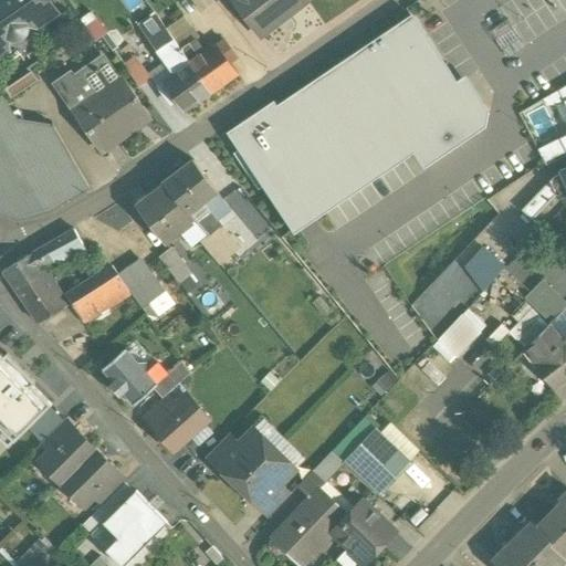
[(0,0),(0,29),(1,29),(8,39),(12,41),(17,41),(21,40),(24,38),(27,34),(28,30),(28,25),(52,8),(46,0),(0,0)]
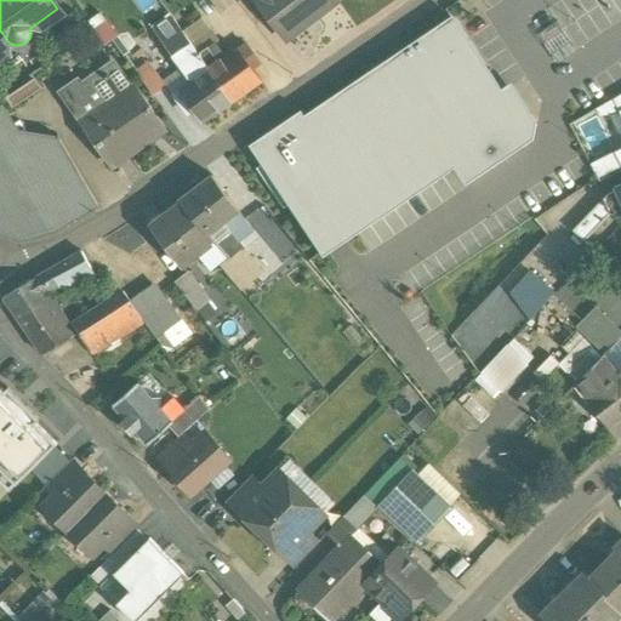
[(233,0),(211,0),(222,13),(237,4),(233,0)]
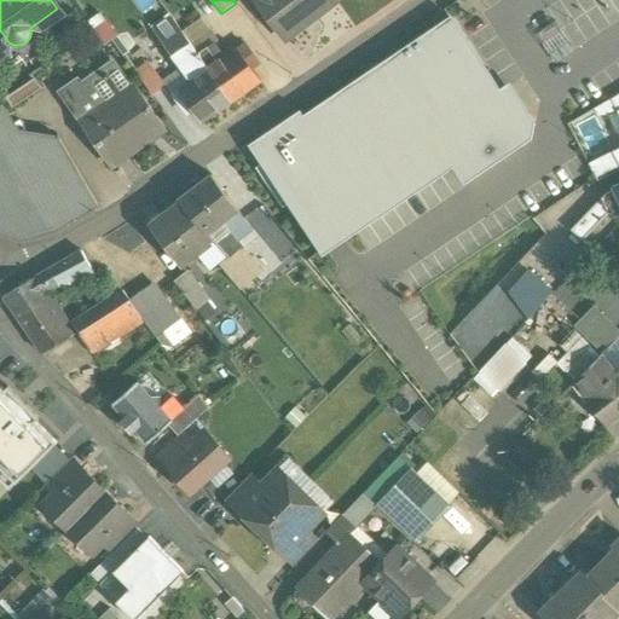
[(253,0),(285,42),(336,4),(333,0),(253,0)]
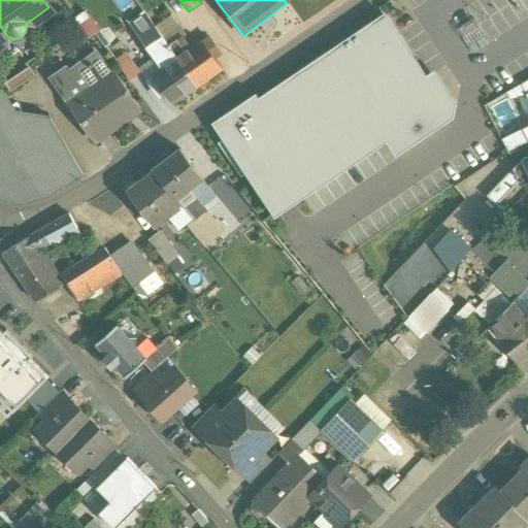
[(142,12),(135,19),(143,31),(152,25),(142,12)]
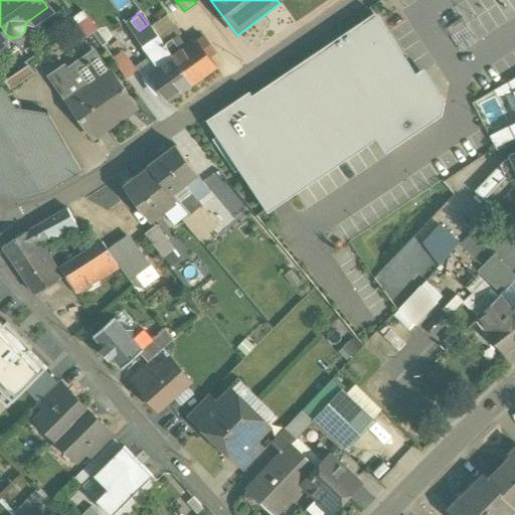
[(239,168),(268,210),(377,137),(387,151),(441,116),(445,101),(422,69),(414,75),(373,16),(254,100),(250,94),(208,122),(219,138),(214,141),(234,172),(239,168)]
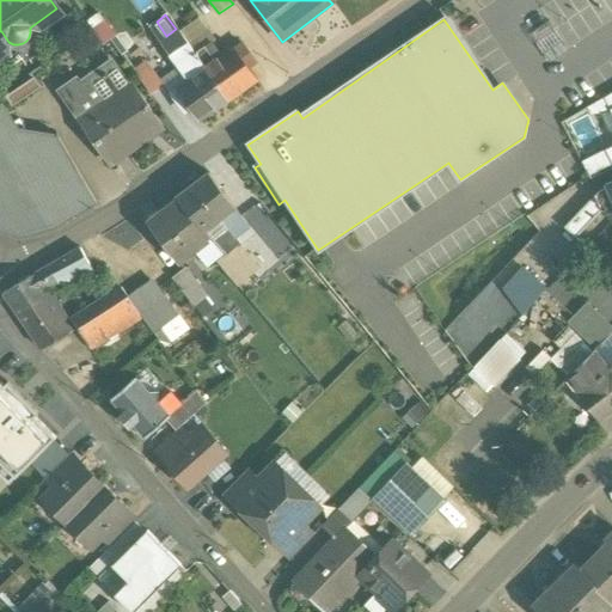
[(166,36),(158,41),(169,55),(187,43),(176,29),(166,36)]
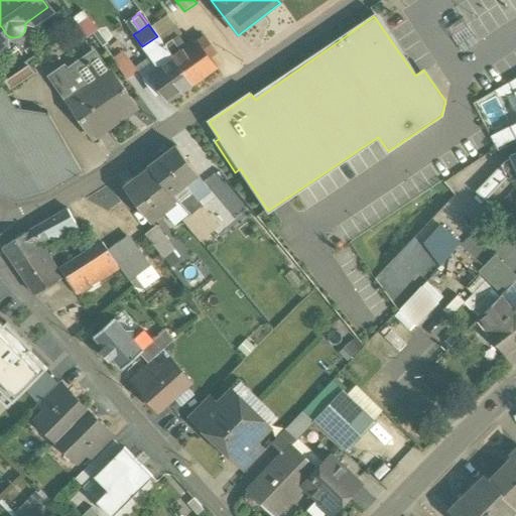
[(174,24),(157,36),(164,46),(172,40),(173,41),(181,35),(174,24)]
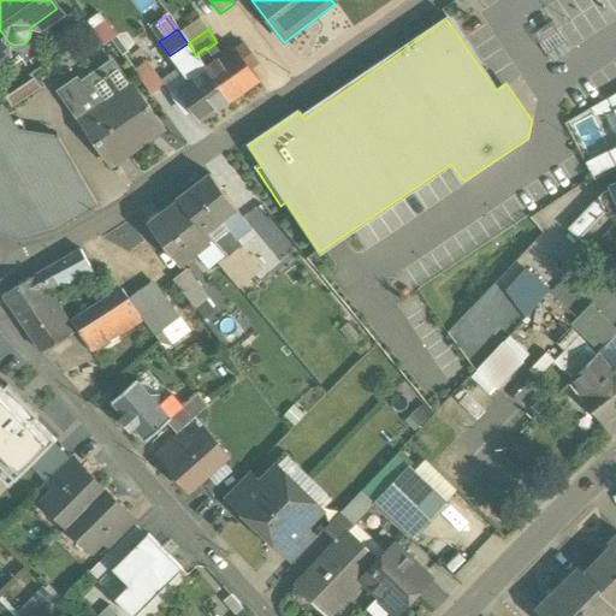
[(188,43),(170,55),(179,69),(188,64),(197,77),(207,70),(196,55),(188,43)]
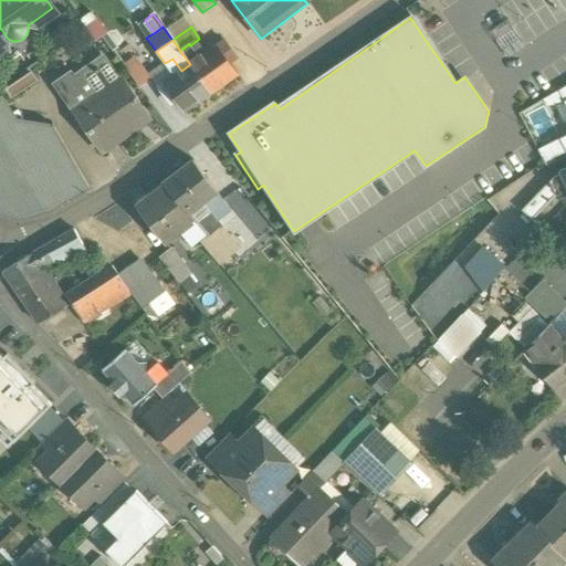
[(233,56),(222,41),(217,45),(228,61),(233,56)]
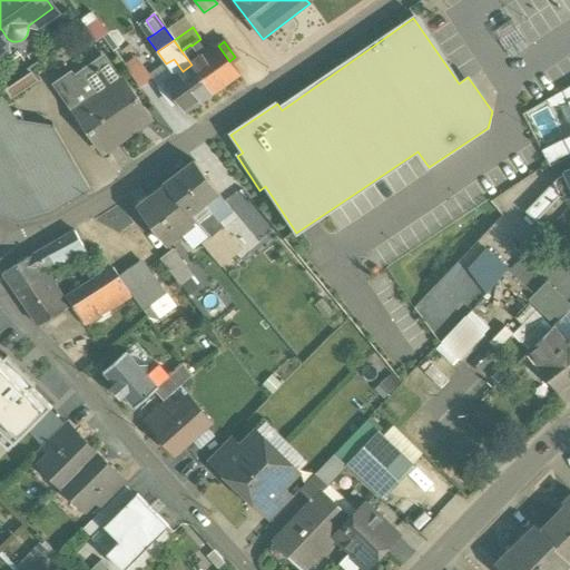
[(190,45),(182,51),(192,65),(200,58),(192,46),(190,45)]
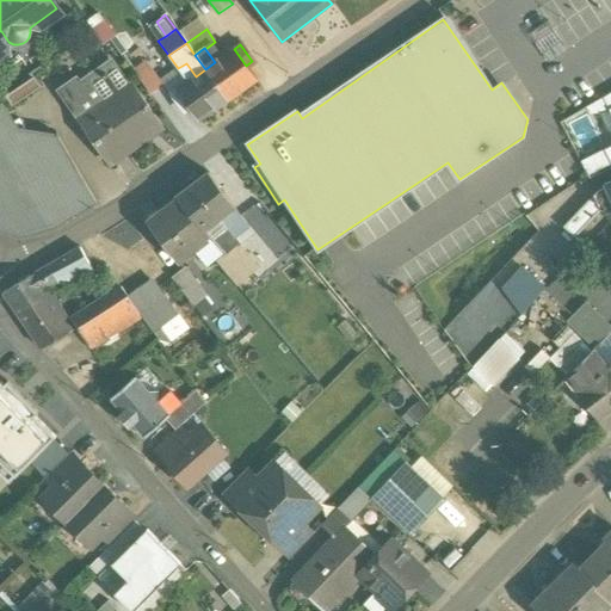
[(215,62),(205,69),(228,102),(257,81),(246,66),(234,49),(215,62)]
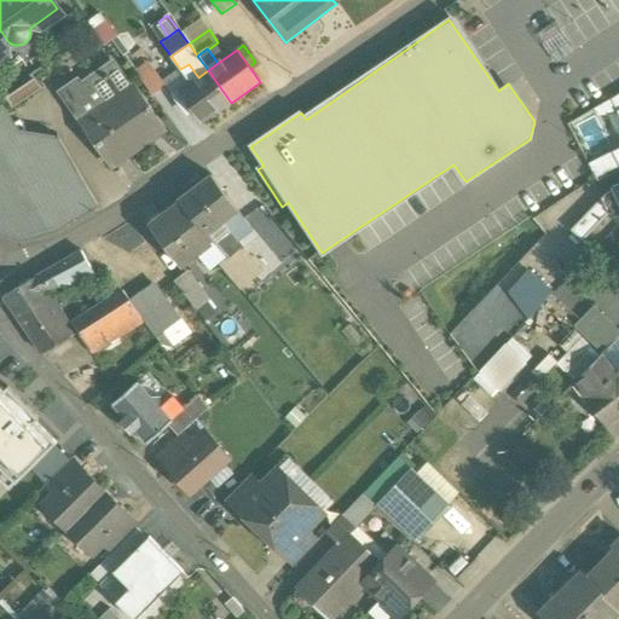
[(106,75),(92,85),(92,84),(84,90),(77,82),(59,94),(71,110),(73,110),(80,121),(119,93),(123,100),(136,91),(119,68),(108,75),(106,75)]
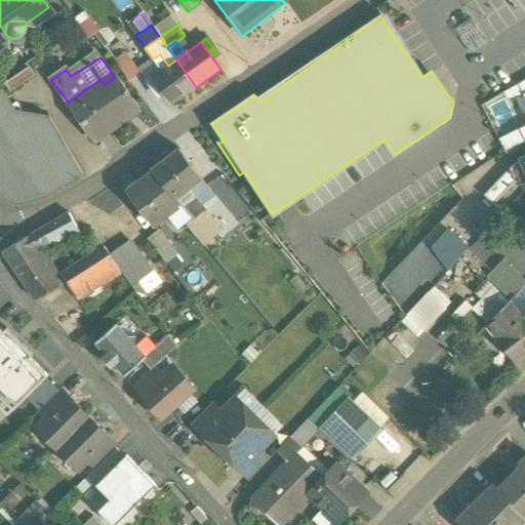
[(196,87),(176,59),(168,66),(146,82),(157,96),(162,93),(170,106),(196,87)]
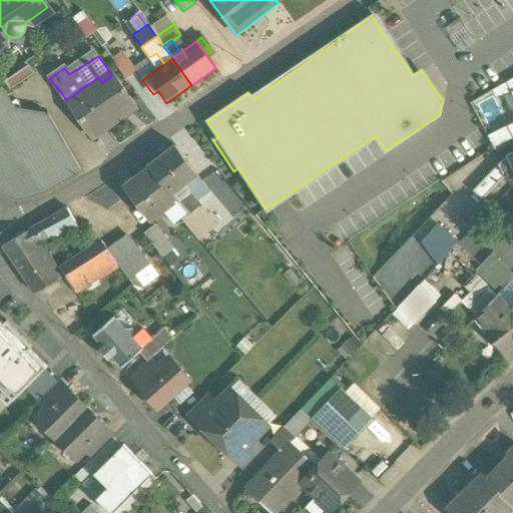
[(66,100),(65,101),(93,140),(124,118),(117,108),(129,100),(112,75),(102,83),(98,77),(66,100)]
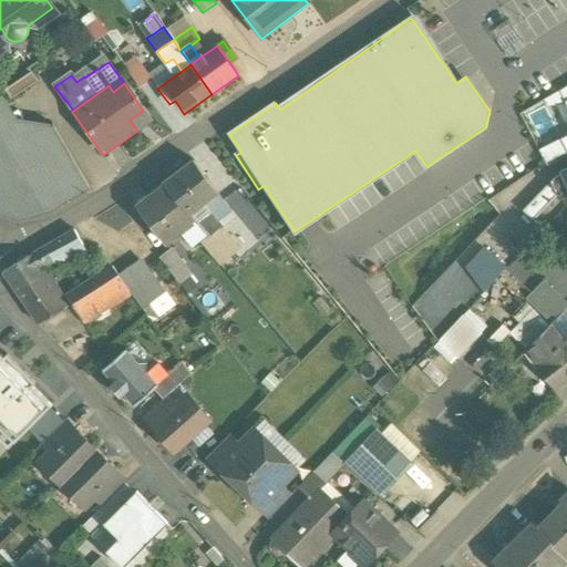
[(566,88),(545,101),(547,106),(564,99),(566,104),(566,103),(566,88)]
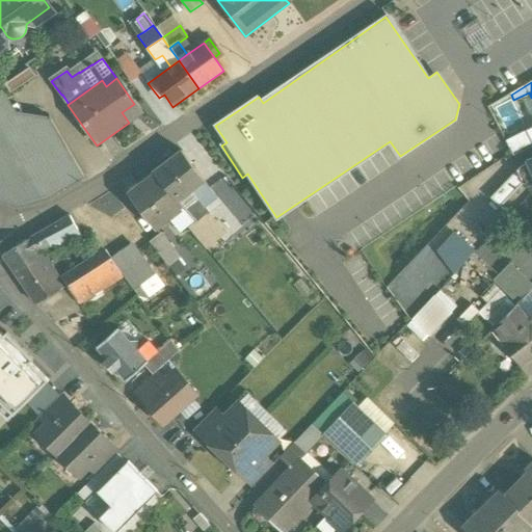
[(16,112),(2,91),(0,92),(0,128),(9,144),(48,118),(16,112)]
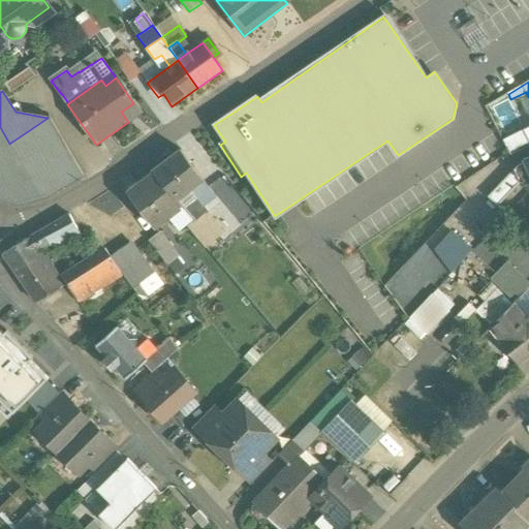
[(9,144),(0,127),(0,199),(17,207),(44,198),(83,178),(48,118),(9,144)]
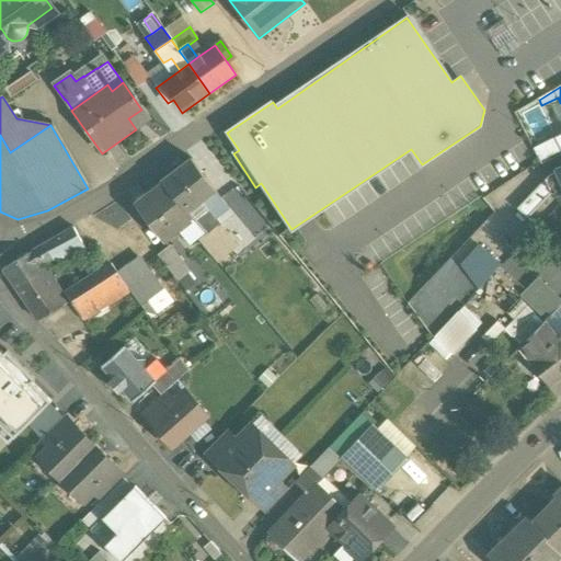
[(560,150),(556,138),(534,149),(541,164),(560,155),(560,150)]
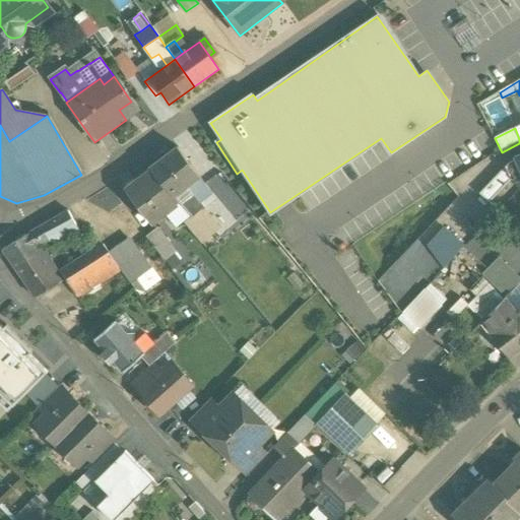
[(200,178),(178,148),(150,170),(151,171),(173,198),(200,178)]
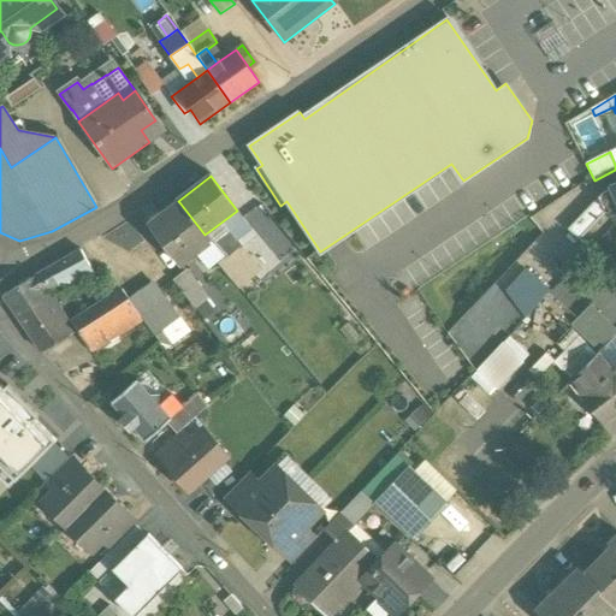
[(615,187),(604,193),(568,230),(579,241),(605,214),(615,209),(615,187)]
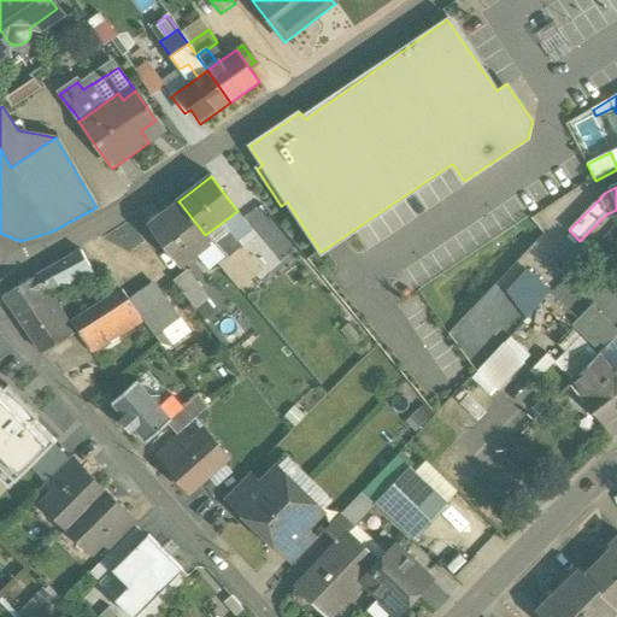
[(205,235),(180,203),(151,224),(182,265),(197,254),(193,250),(206,239),(205,235)]
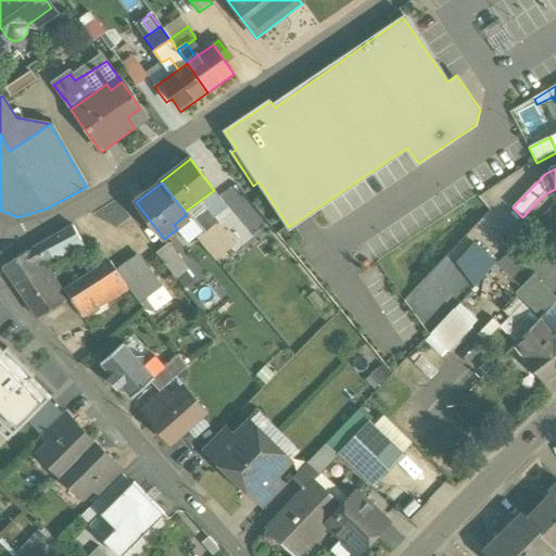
[(214,190),(185,212),(186,215),(190,218),(201,229),(215,218),(228,209),(214,190)]
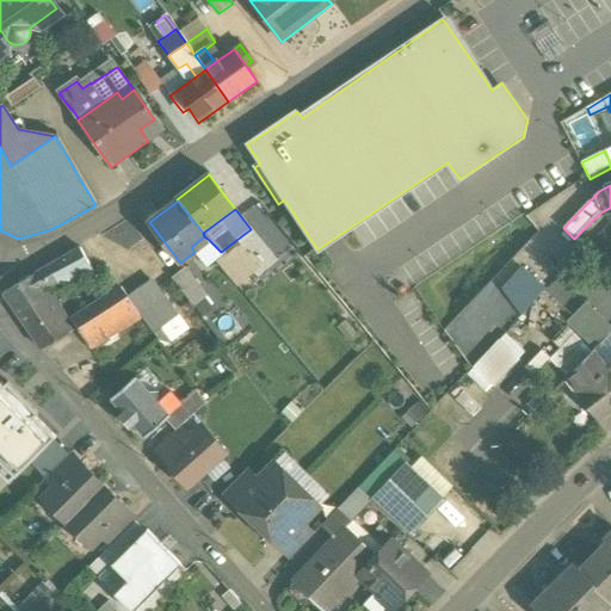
[(216,261),(227,275),(250,257),(236,240),(221,252),(224,255),(216,261)]
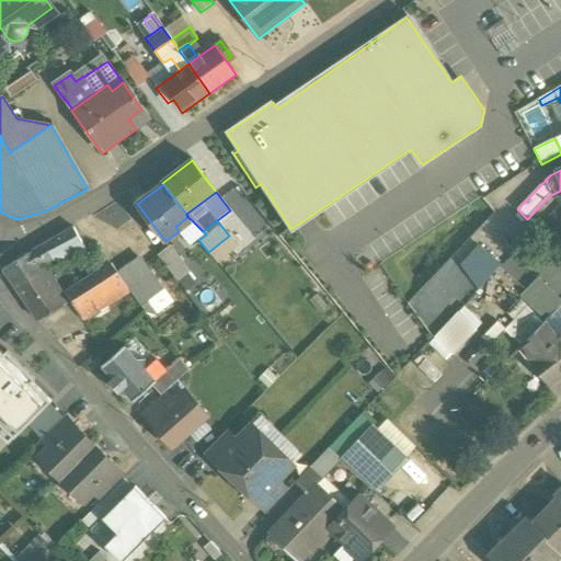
[(75,228),(52,241),(59,255),(82,242),(75,228)]
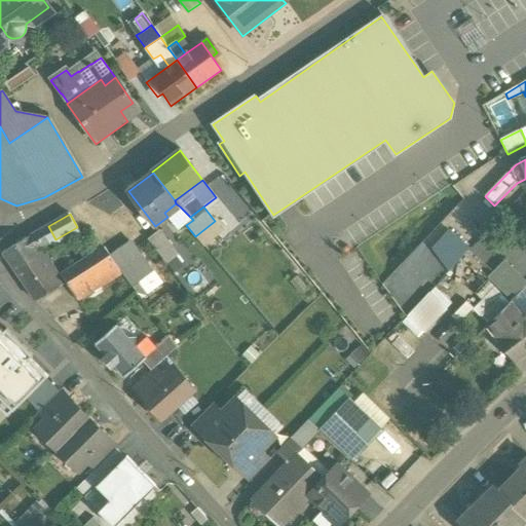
[(203,248),(223,232),(215,221),(195,236),(203,248)]
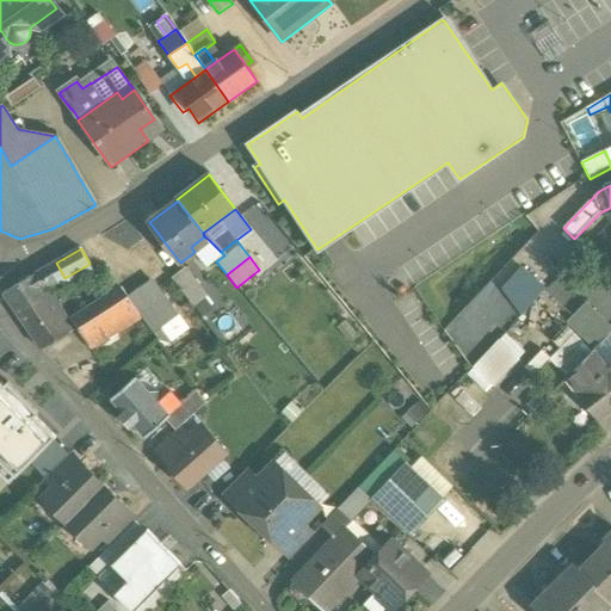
[(56,263),(5,292),(18,313),(48,295),(54,291),(51,287),(65,278),(56,263)]
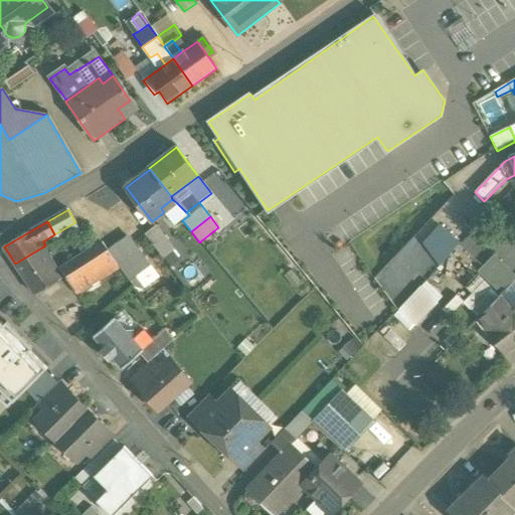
[(440,223),(421,244),(442,263),(460,241),(440,223)]
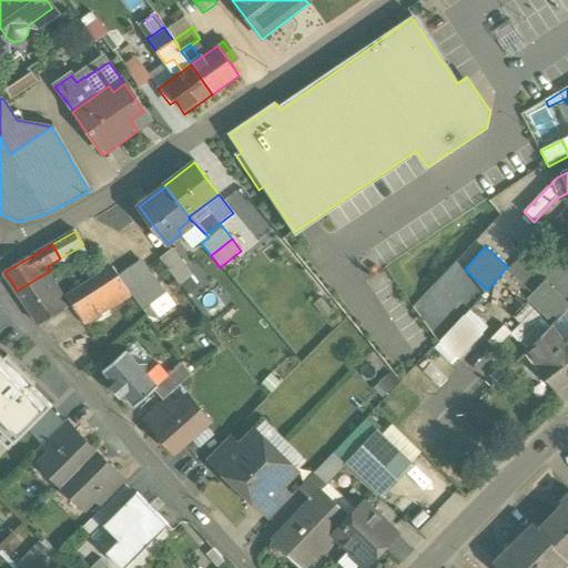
[(193,275),(173,249),(160,259),(180,285),(193,275)]
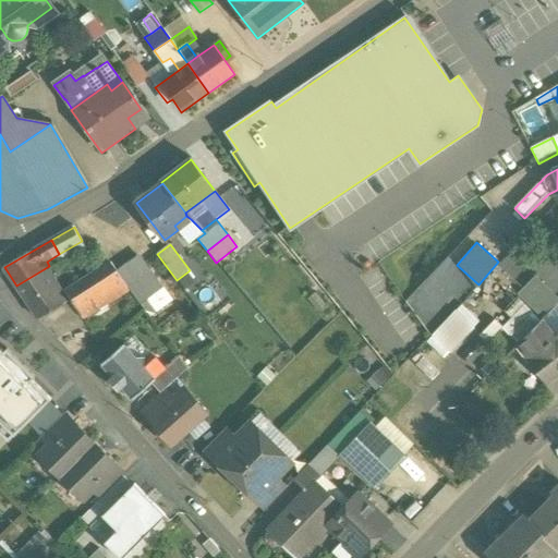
[(109,264),(99,249),(94,263),(98,270),(109,264)]
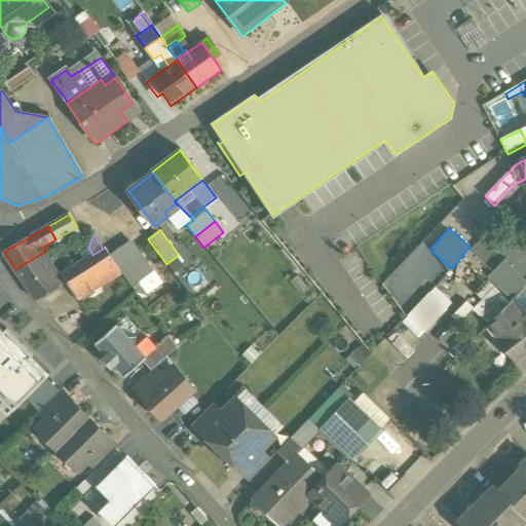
[(153,271),(130,241),(111,256),(115,262),(123,272),(133,286),(153,271)]
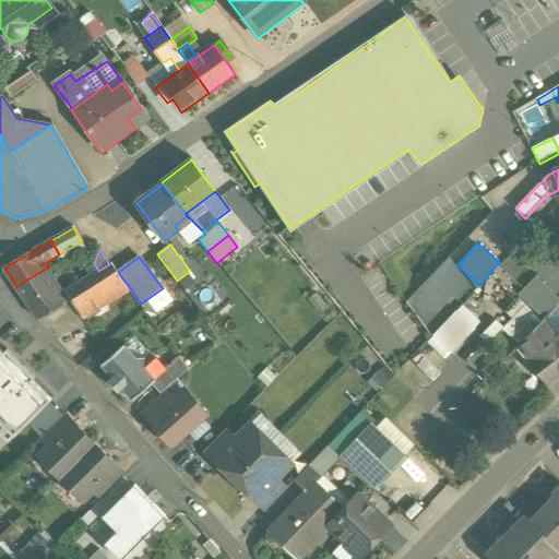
[(98,271),(92,274),(104,290),(122,278),(118,272),(111,263),(98,271)]
